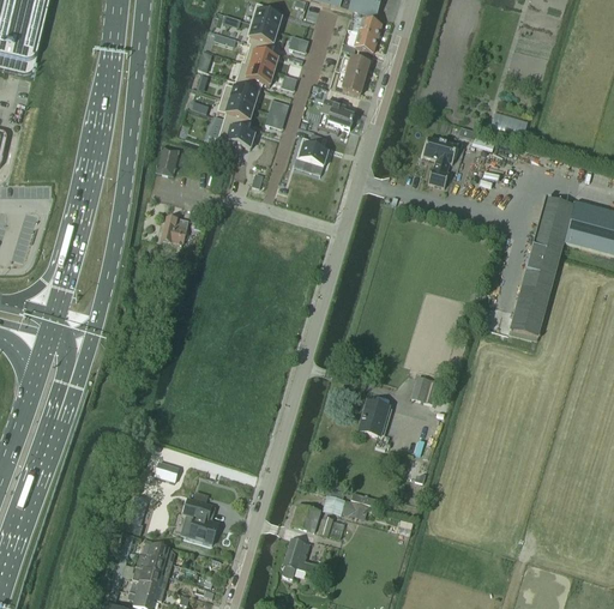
[(0,0),(0,68),(20,73),(23,73),(25,73),(28,73),(30,72),(31,71),(34,68),(35,66),(35,64),(50,0),(0,0)]
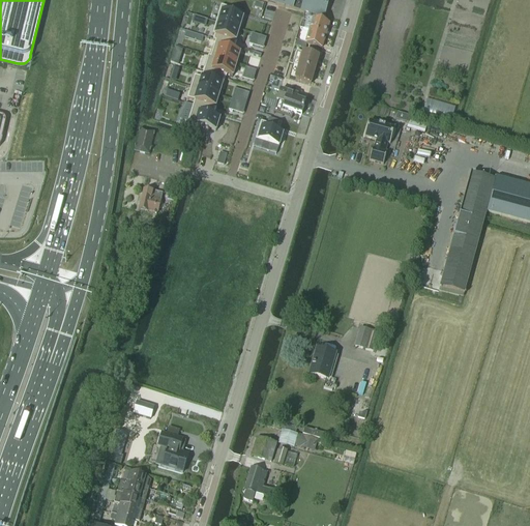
[(269,0),(324,16),(328,0),(269,0)]
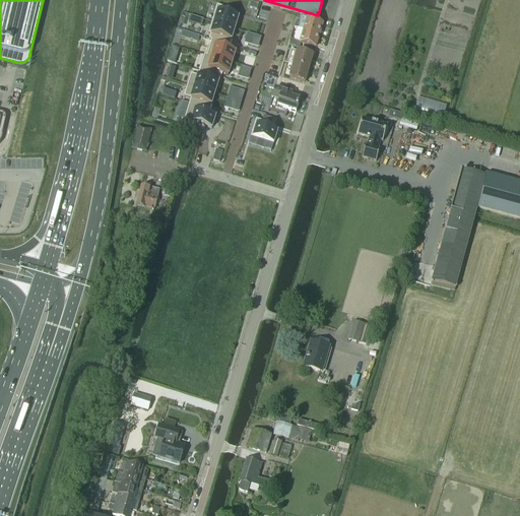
[(216,2),(211,18),(235,25),(238,14),(231,12),(233,7),(216,2)]
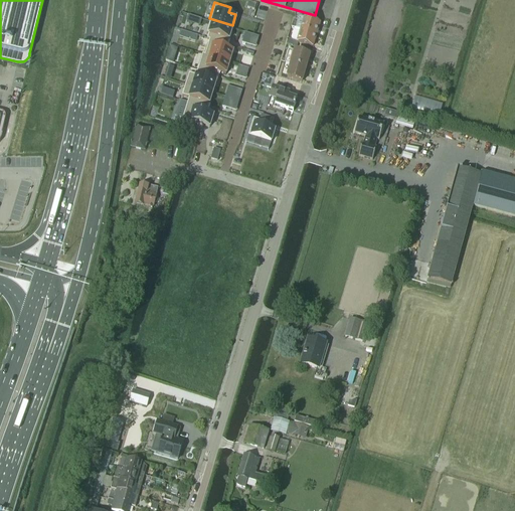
[(295,26),(316,33),(320,21),(299,15),(295,26)]
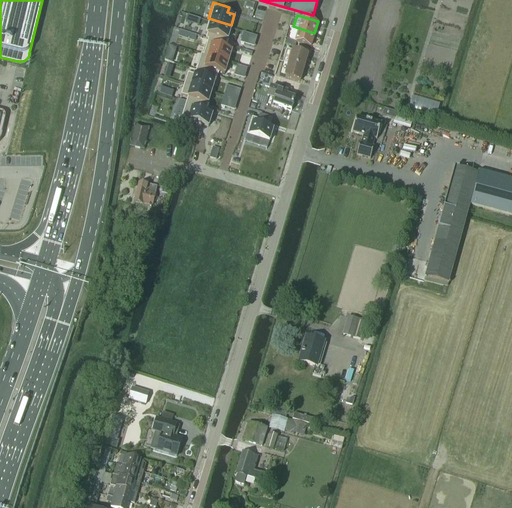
[(208,18),(205,30),(207,30),(206,35),(208,36),(226,41),(231,25),(208,18)]
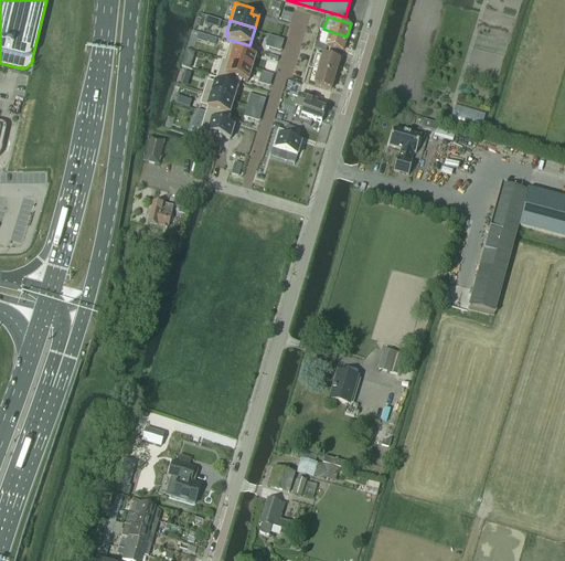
[(347,36),(323,29),(320,40),(328,42),(327,44),(343,49),(347,36)]
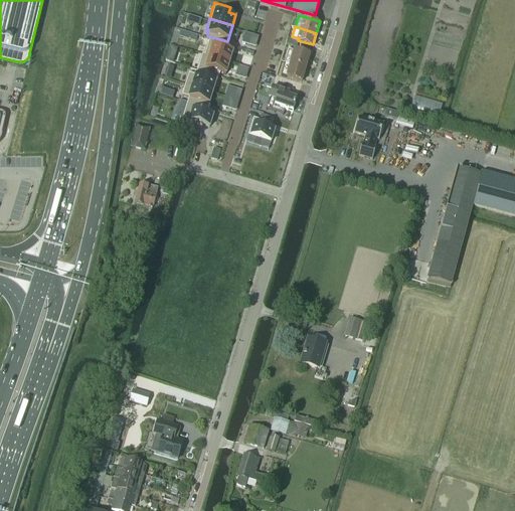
[(204,51),(204,52),(229,59),(232,48),(225,46),(227,41),(209,36),(204,51)]
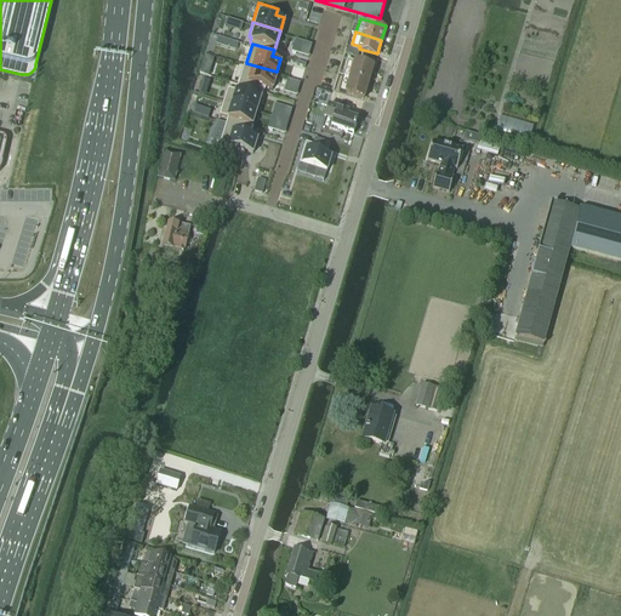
[(351,74),(369,80),(375,66),(357,60),(351,74)]
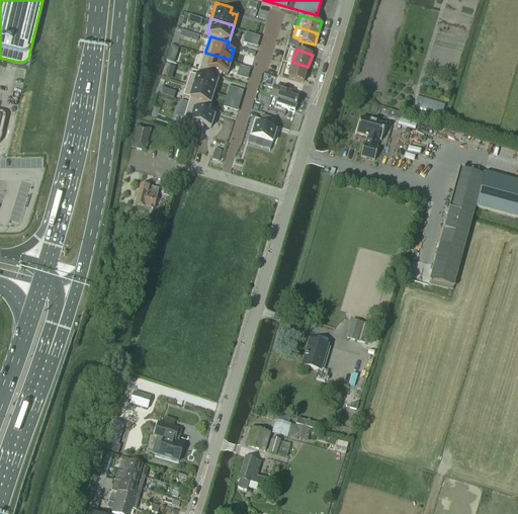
[(203,51),(198,68),(219,74),(220,69),(227,72),(231,60),(205,53),(205,52),(203,51)]
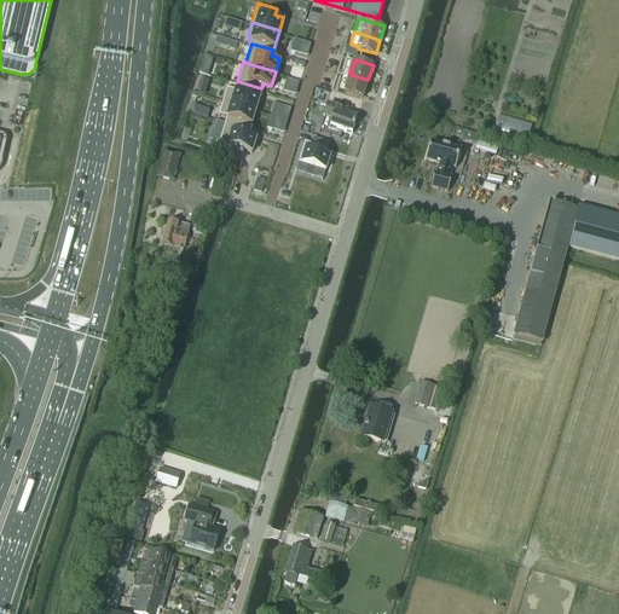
[(368,80),(350,74),(345,90),(363,96),(368,80)]
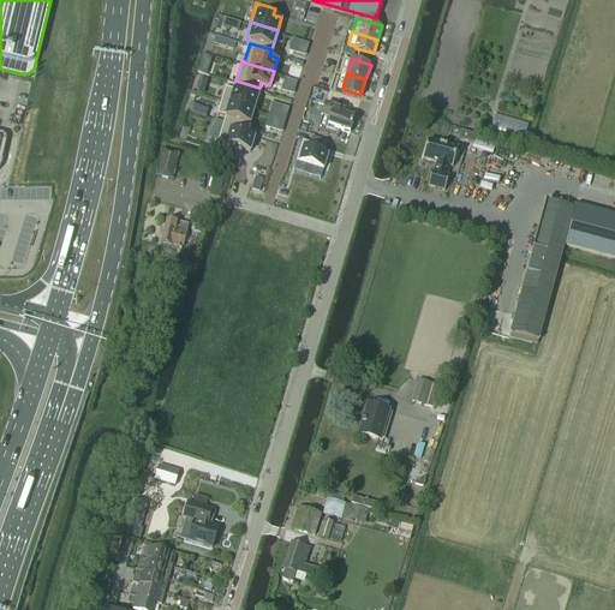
[(226,83),(221,97),(254,107),(260,88),(236,81),(233,87),(226,83)]
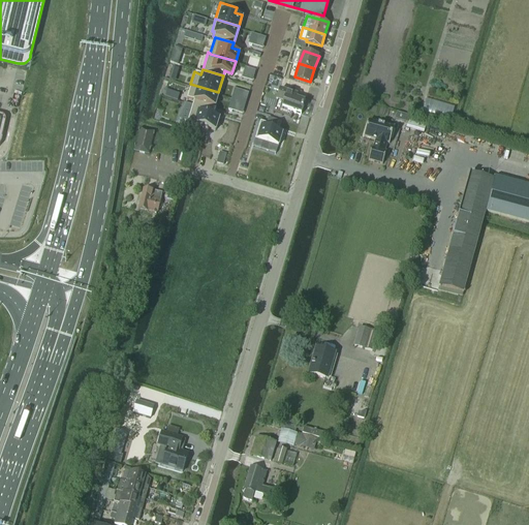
[(190,84),(187,95),(194,97),(192,102),(213,109),(218,92),(190,84)]
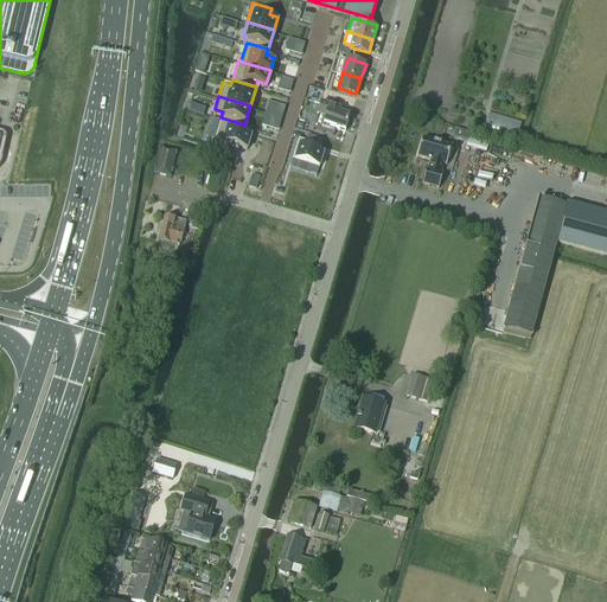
[(345,128),(350,113),(339,110),(340,106),(320,100),(317,113),(325,115),(323,122),(345,128)]
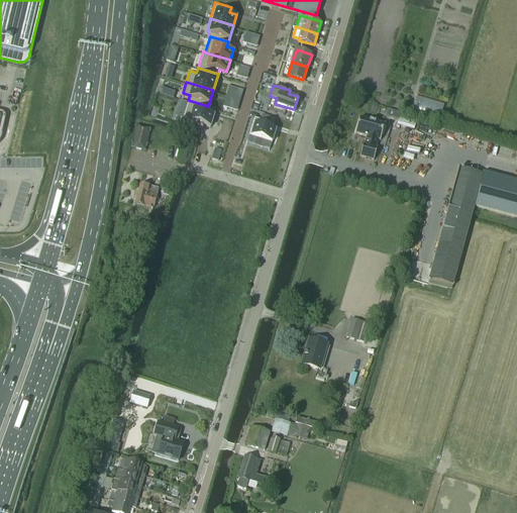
[(180,98),(176,113),(183,115),(183,116),(210,125),(214,113),(207,111),(208,106),(188,100),(180,98)]
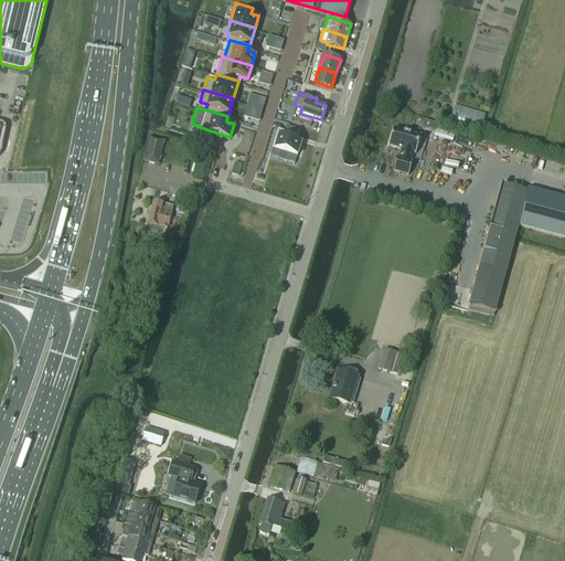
[(422,122),(422,123),(422,124),(423,124),(425,125),(426,125),(428,126),(429,126),(432,127),(434,127),(435,127),(435,128),(435,130),(436,130),(436,131),(437,131),(438,131),(439,133),(440,133),(441,134),(443,134),(445,135),(447,135),(448,136),(449,136),(449,137),(451,137),(452,137),(452,136),(454,135),(454,134),(454,133),(455,131),(455,129),(455,128),(452,127),(451,127),(449,127),(448,126),(447,126),(444,125),(443,125),(441,124),(439,124),(437,123),(436,123),(437,120),(436,120),(435,119),(434,119),(433,119),(430,118),(429,118),(428,118),(427,117),(425,117),(424,117),(423,118),(423,120),(423,122),(422,122)]
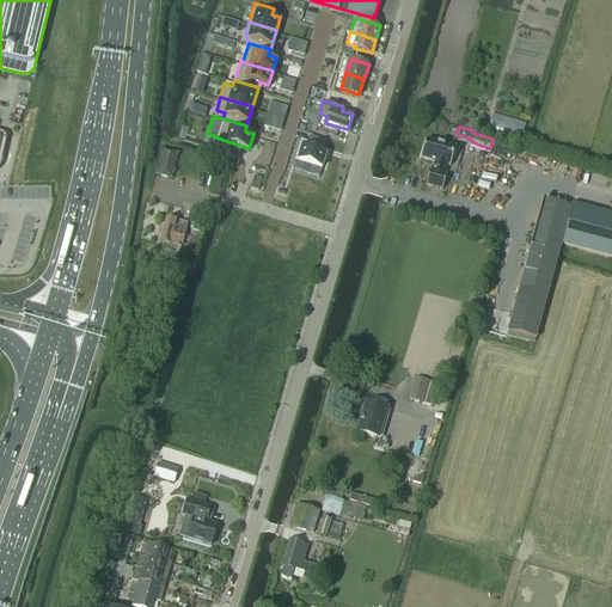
[(301,136),(295,157),(322,165),(326,151),(318,148),(319,142),(322,135),(310,133),(308,139),(301,136)]
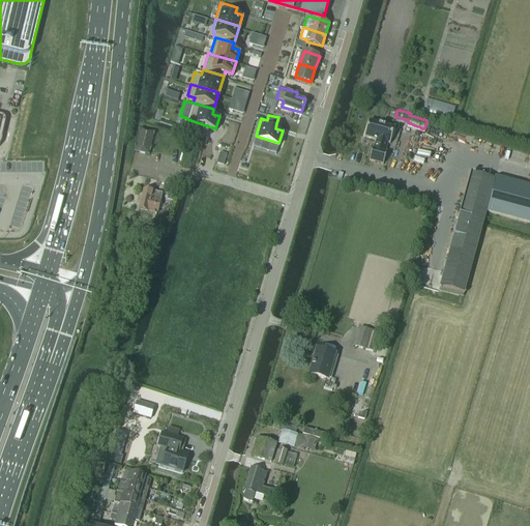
[(378,120),(370,118),(364,134),(376,138),(374,146),(373,145),(369,157),(383,162),(387,150),(385,149),(387,141),(390,142),(394,126),(386,123),(387,121),(379,118),(378,120)]
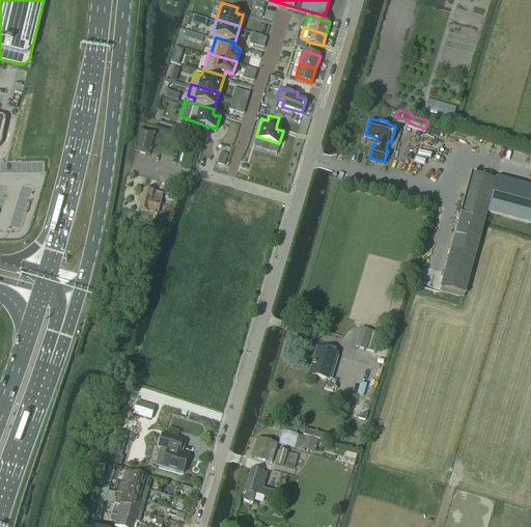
[(148,151),(155,130),(140,126),(135,148),(148,151)]
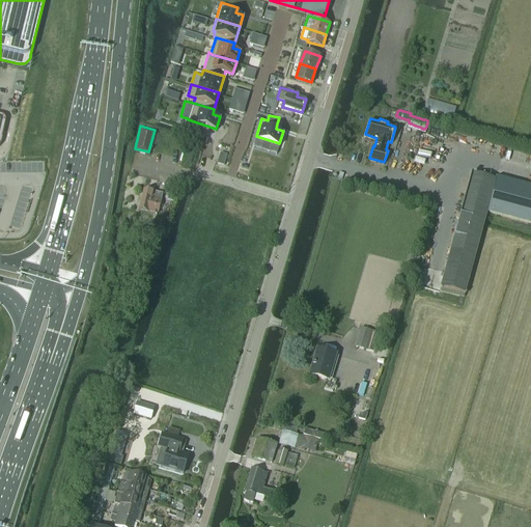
[(218,160),(224,162),(226,151),(221,150),(218,160)]
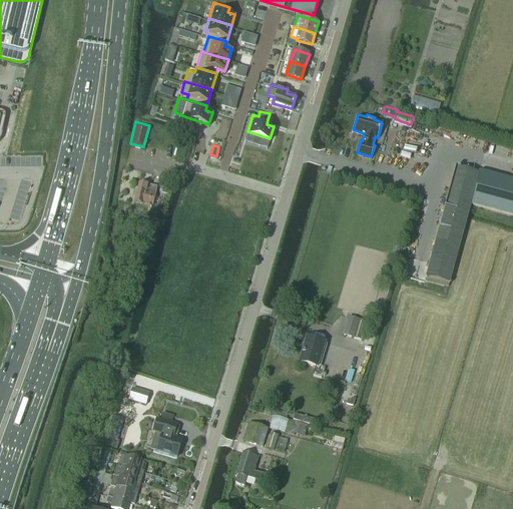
[(456,165),(425,275),(448,282),(467,213),(470,204),(471,202),(479,170),(456,165)]
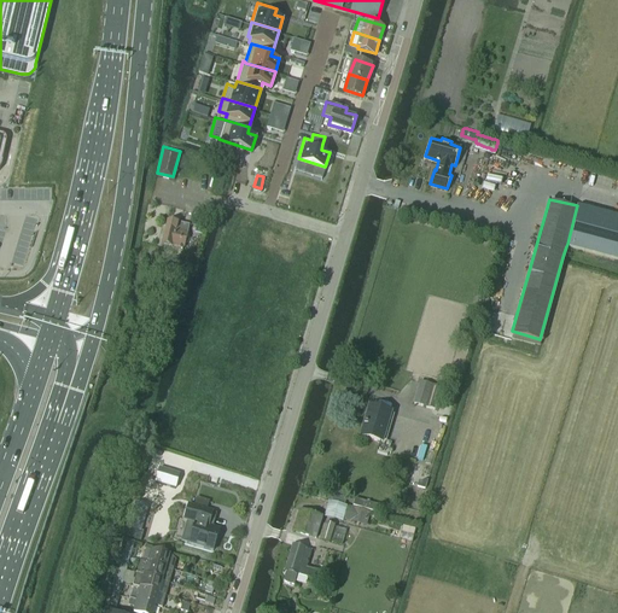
[(577,205),(567,244),(617,257),(617,212),(578,202),(577,205)]
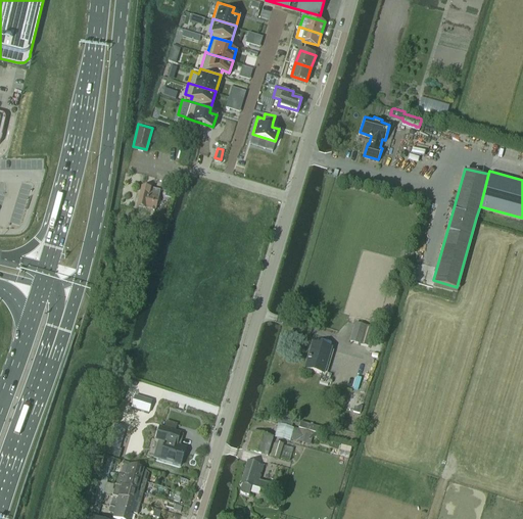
[(156,206),(161,188),(142,183),(137,202),(146,204),(146,203),(156,206)]
